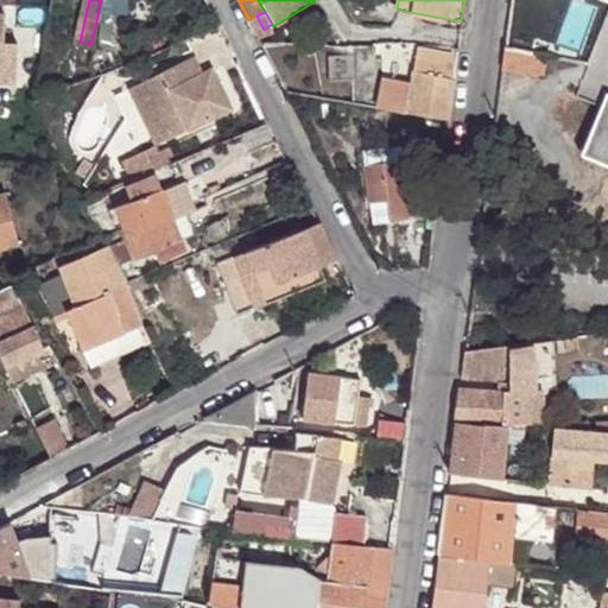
[(8,17),(0,16),(0,82),(19,84),(21,44),(7,44),(8,17)]
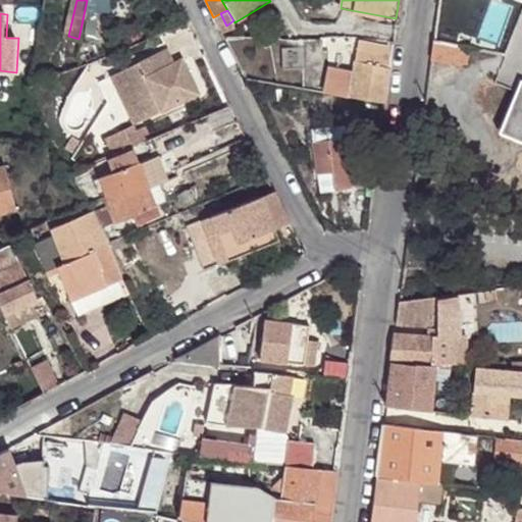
[(266,39),(280,39),(280,31),(266,31),(266,39)]
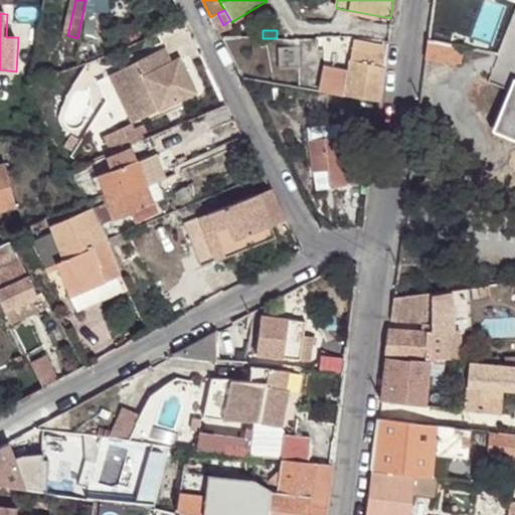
[(294,38),(289,38),(282,38),(283,46),(294,45),(294,38)]
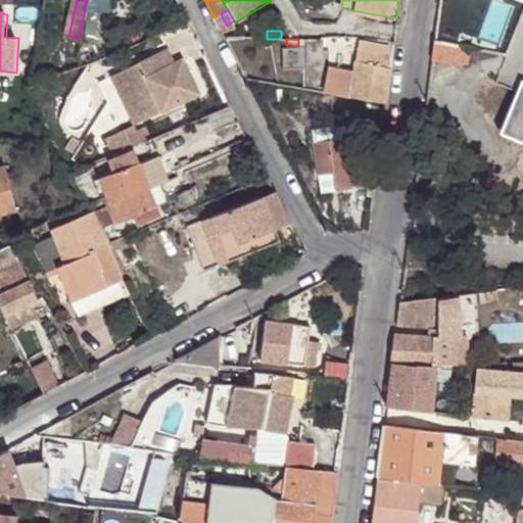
[(329,69),(326,92),(386,100),(390,63),(387,63),(390,44),(358,39),(353,73),(329,69)]
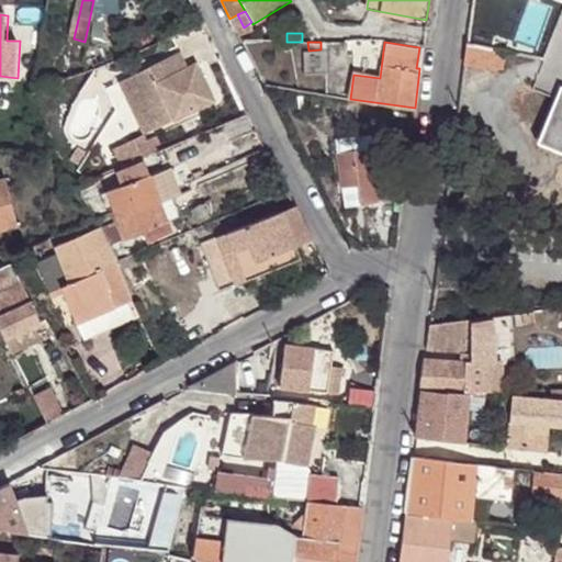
[(505,51),(464,43),(462,63),(502,69),(505,51)]
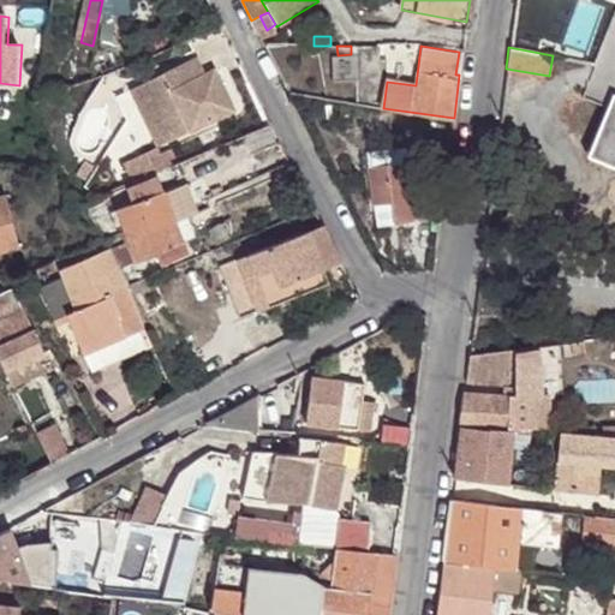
[(193,60),(127,94),(147,132),(155,129),(165,147),(233,111),(213,71),(202,76),(193,60)]
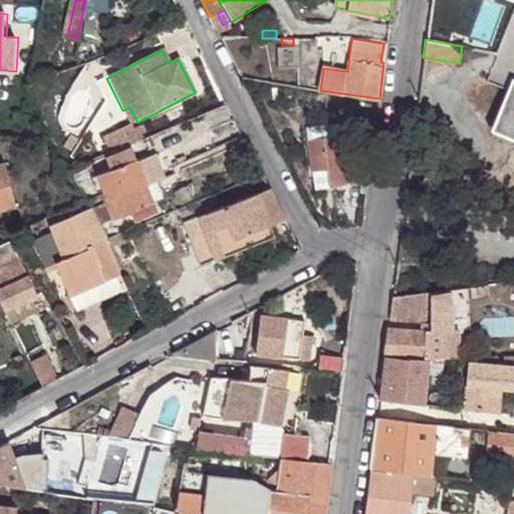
[(288,50),(289,74),(298,74),(297,50),(288,50)]
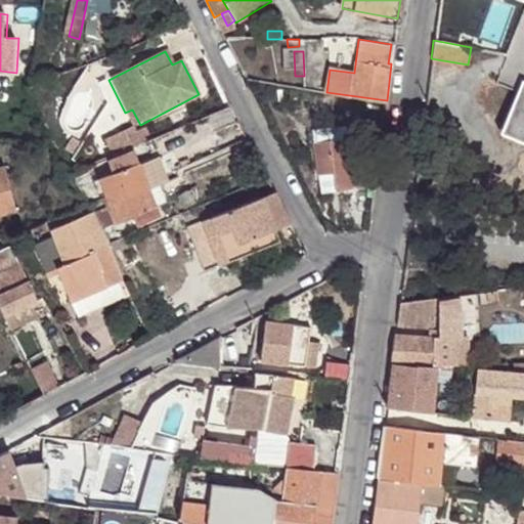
[(523,78),(522,78),(499,128),(523,137),(523,78)]
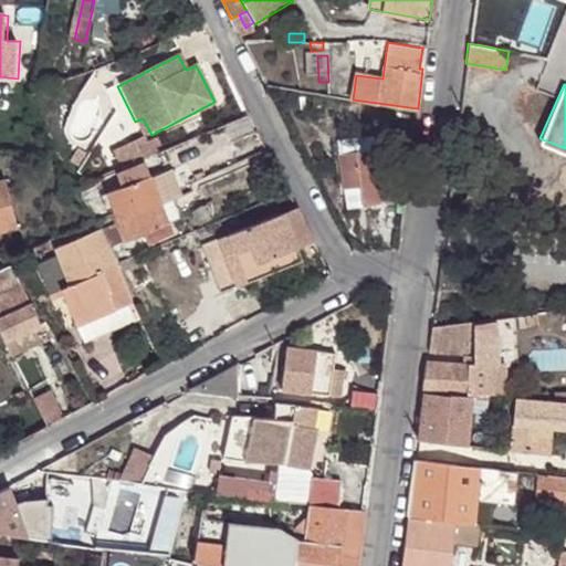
[(143,118),(135,122),(144,139),(152,135),(143,118)]
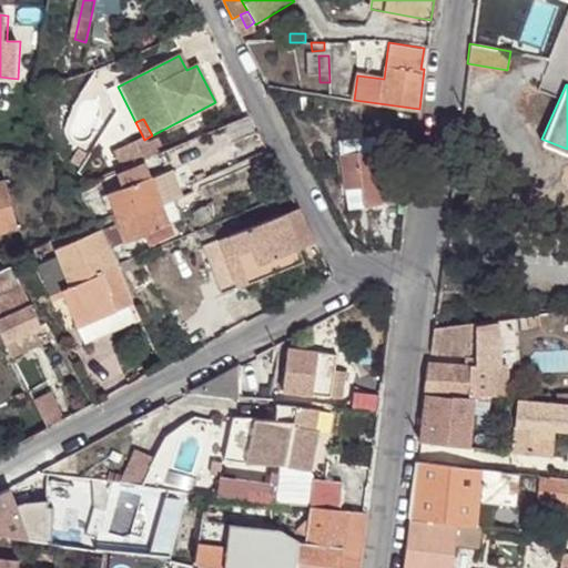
[(374,137),(338,141),(347,210),(381,206),(374,137)]
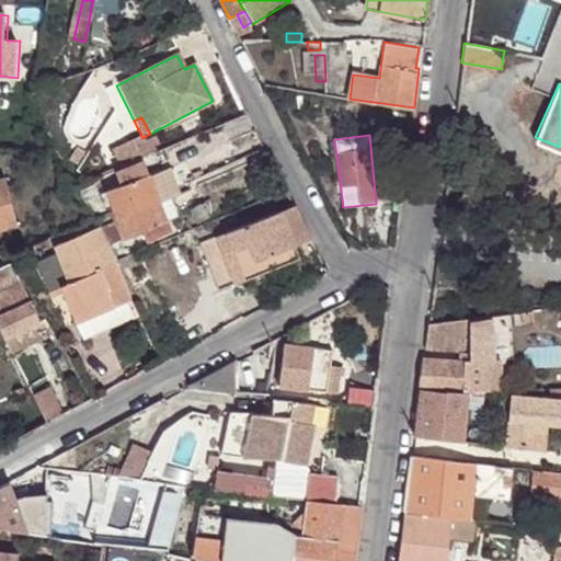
[(98,228),(107,244),(141,230),(146,241),(169,231),(164,220),(158,203),(170,197),(159,170),(146,175),(141,163),(111,176),(115,189),(105,192),(114,217),(96,225),(98,228)]
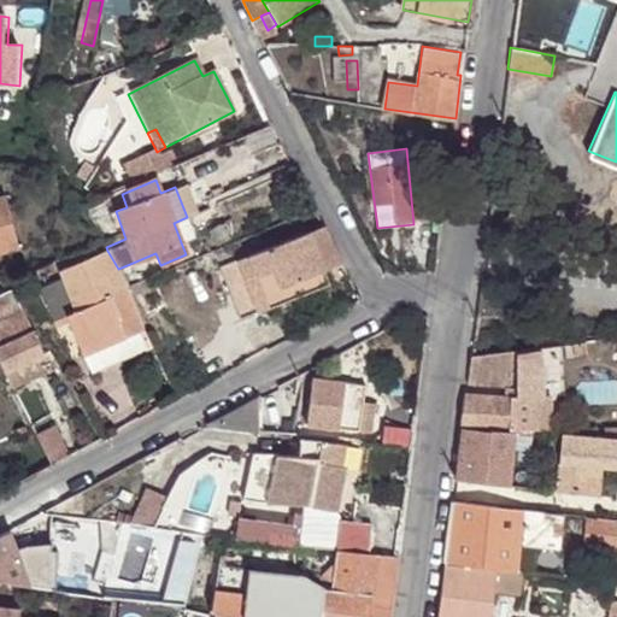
[(442,205),(445,187),(436,186),(434,204),(442,205)]
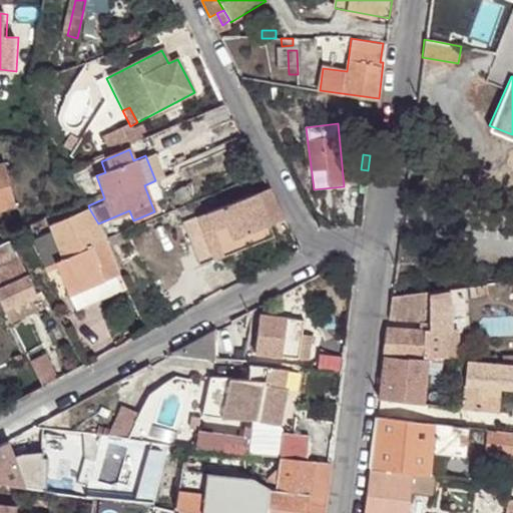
[(0,161),(0,209),(15,205),(2,161),(0,161)]
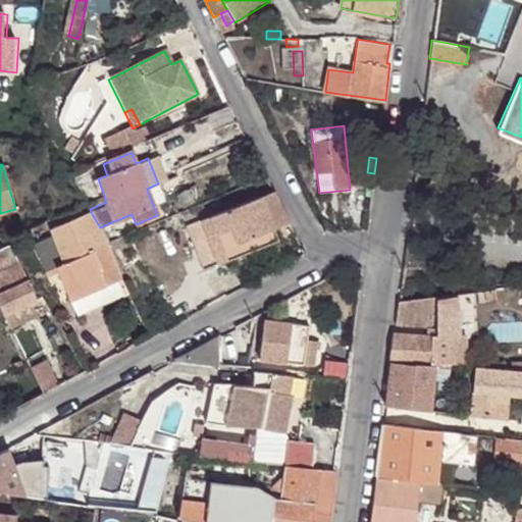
[(147,189),(153,205),(164,201),(158,184),(147,189)]
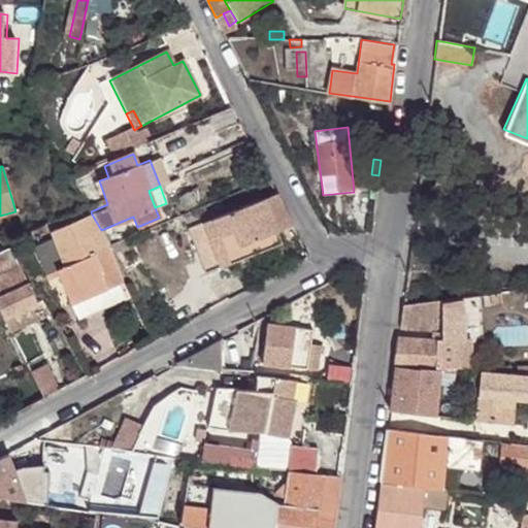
[(292,226),(275,194),(187,227),(203,271),(262,251),(258,238),(276,231),(292,226)]
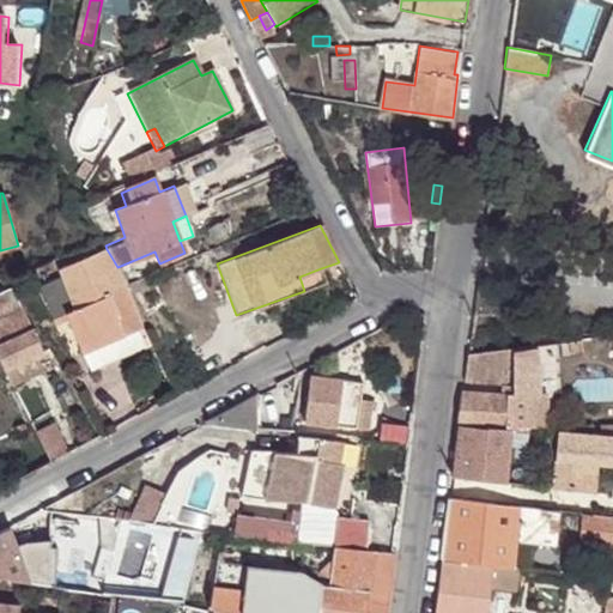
[(54,317),(66,311),(84,354),(145,328),(128,289),(117,267),(107,249),(58,269),(61,278),(41,286),(54,317)]
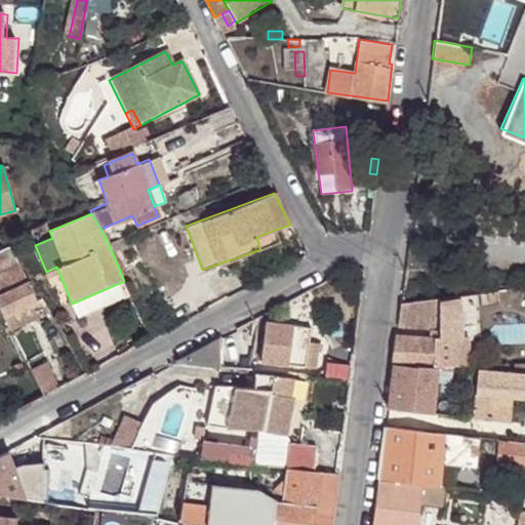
[(256,237),(260,249),(279,242),(275,230),(256,237)]
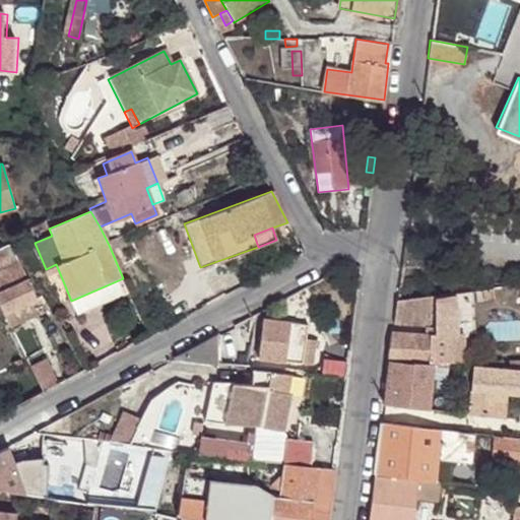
[(33,300),(36,298),(18,260),(15,262),(7,243),(0,246),(0,304),(10,326),(39,314),(33,300)]
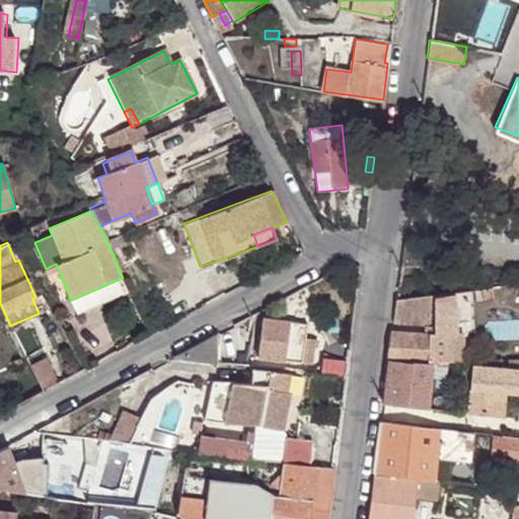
[(129,292),(123,278),(71,300),(77,314),(129,292)]
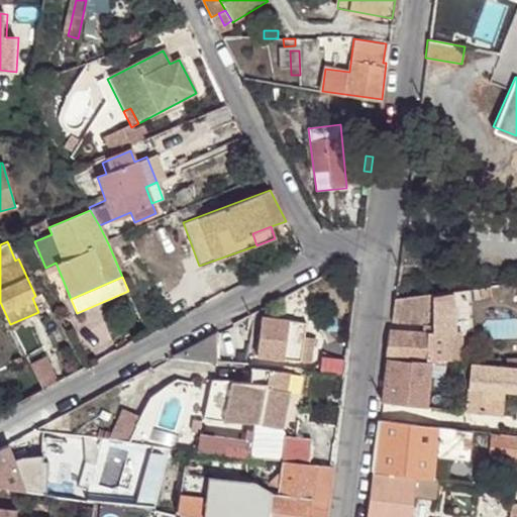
[(454,292),(393,300),(391,324),(425,324),(424,333),(390,331),(387,358),(430,358),(456,358),(457,330),(454,331),(454,292)]
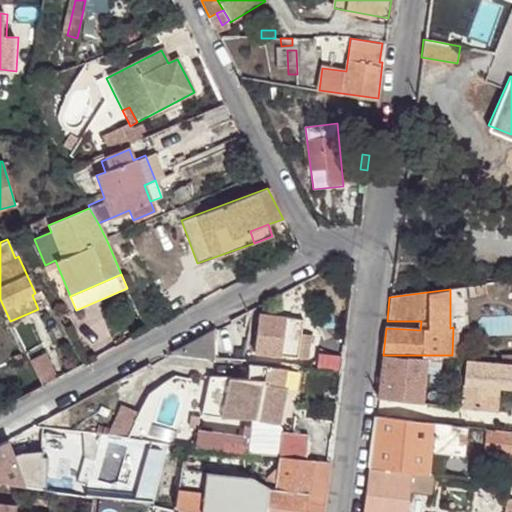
[(253,351),(305,359),(308,335),(300,333),(302,320),(258,314),(253,351)]
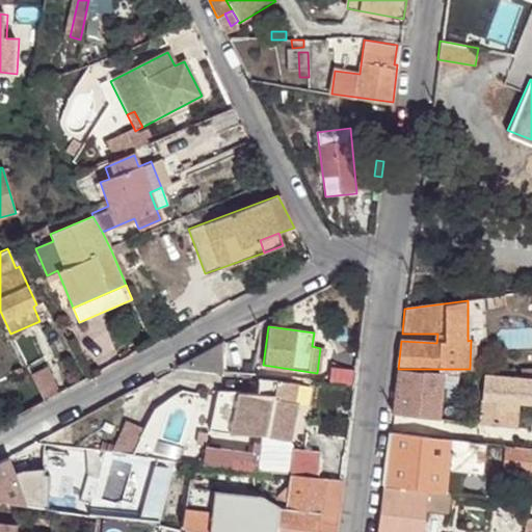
[(228,338),(178,364),(237,371),(238,364),(221,362),(221,349),(229,349),(228,338)]
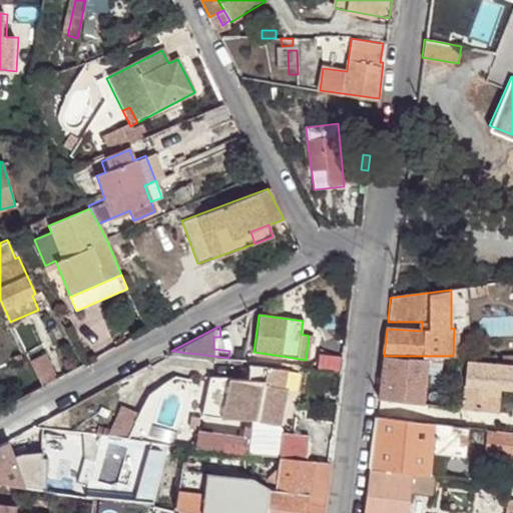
[(423,404),(427,356),(384,356),(378,400),(423,404)]
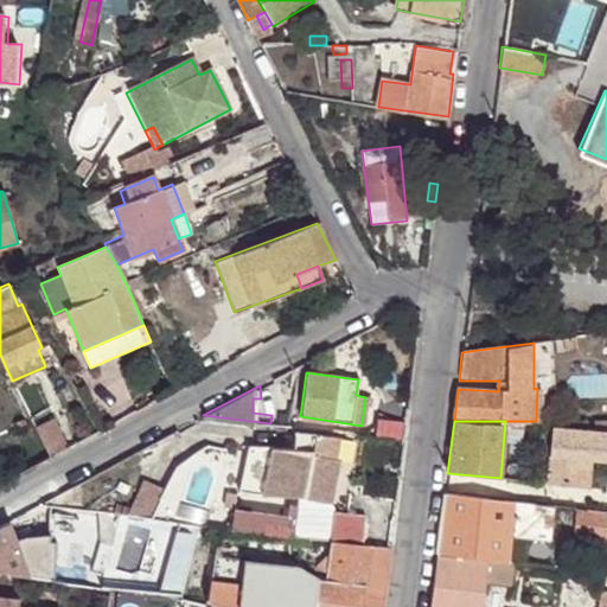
[(606,421),(595,421),(594,429),(554,426),(548,483),(575,485),(579,457),(592,458),(606,459),(606,421)]
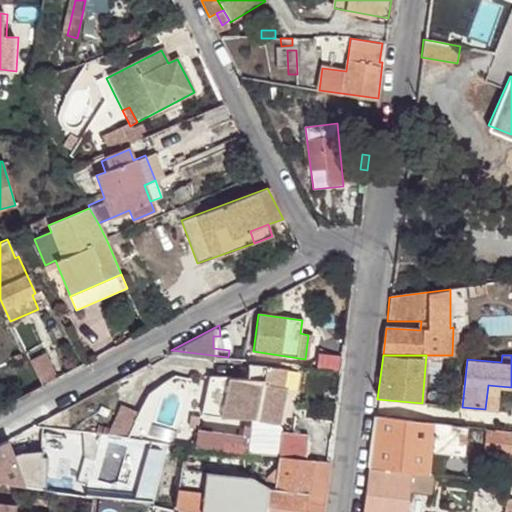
[(191,446),(223,452),(238,454),(249,454),(278,456),(304,459),(307,459),(310,435),(284,431),(279,424),(284,389),(281,389),(284,369),(277,367),(247,365),(246,379),(228,377),(228,376),(208,374),(199,411),(198,411),(191,446)]
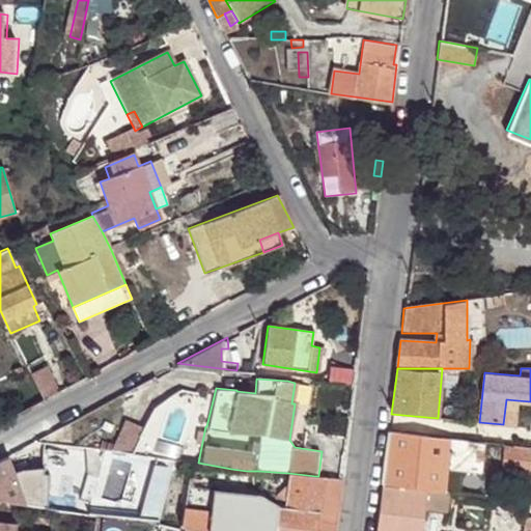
[(514,425),(518,400),(506,399),(503,424),(514,425)]
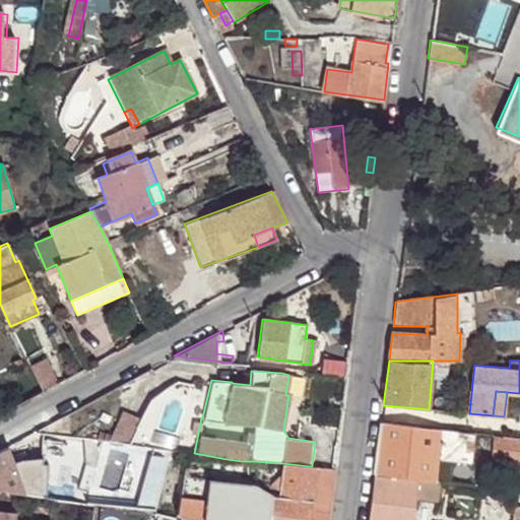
[(434,430),(381,425),(375,472),(435,479),(438,460),(470,463),(473,435),(442,431),(434,430)]
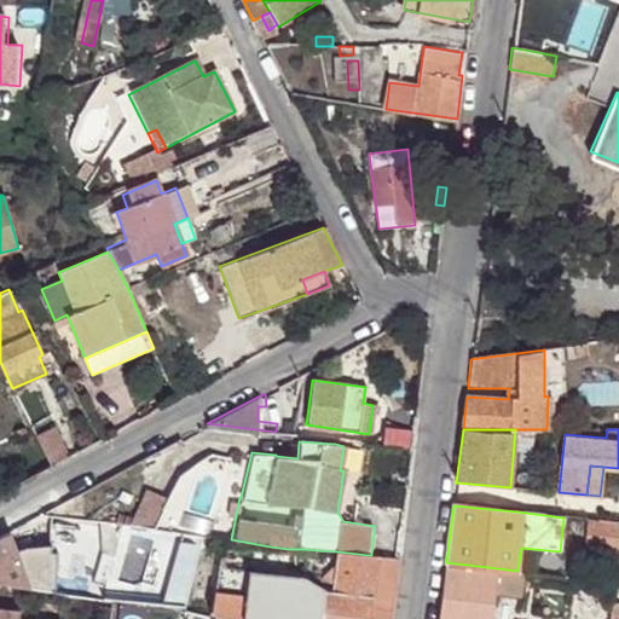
[(618,522),(586,519),(584,543),(615,545),(615,548),(618,548),(618,522)]
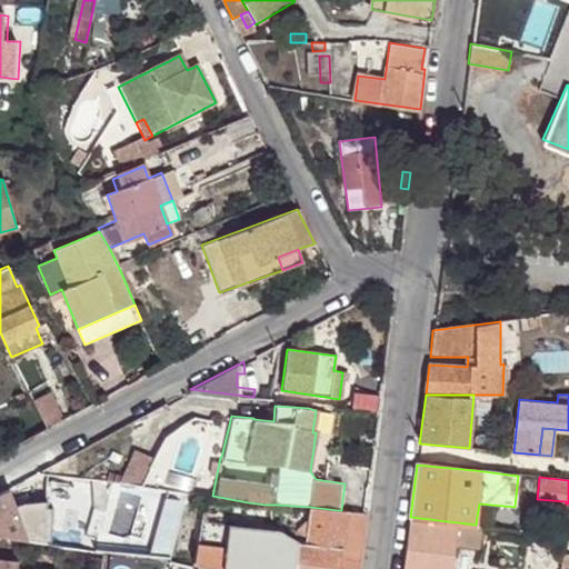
[(0,491),(0,535),(62,545),(68,508),(47,510),(46,502),(28,502),(9,508),(3,490),(0,491)]
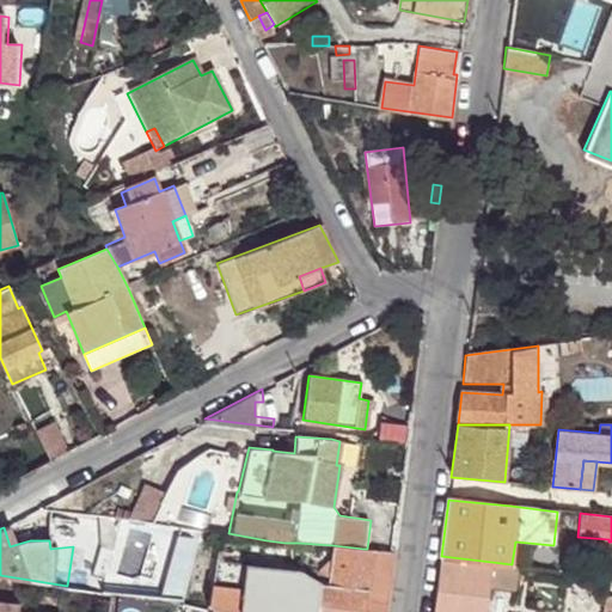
[(214,560),(207,606),(212,606),(249,611),(385,611),(393,551),(363,549),(332,545),(328,582),(319,582),(298,568),(214,560)]
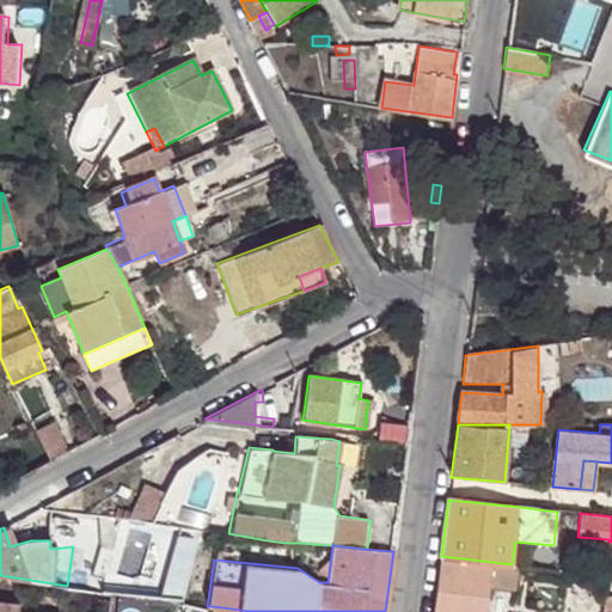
[(509,589),(512,564),(441,556),(433,611),(482,611),(485,587),(509,589)]
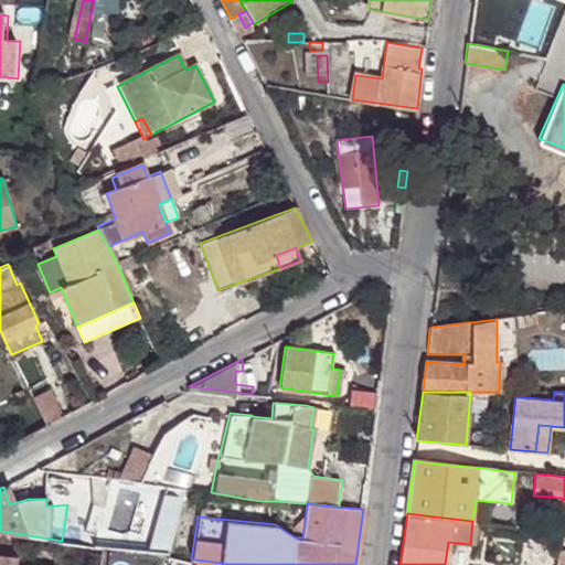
[(544,529),(483,522),(482,533),(543,540),(544,529)]
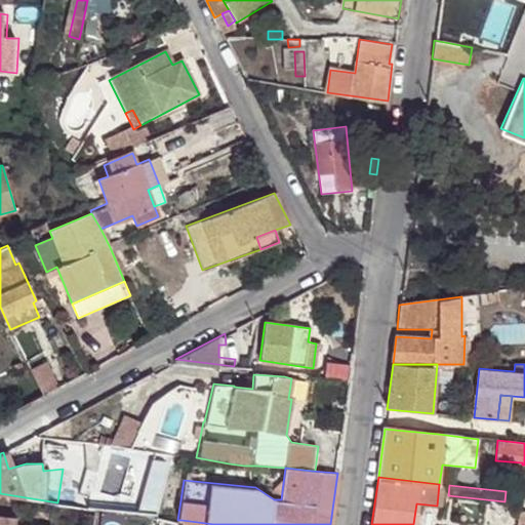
[(142,498),(139,514),(155,517),(157,501),(142,498)]
